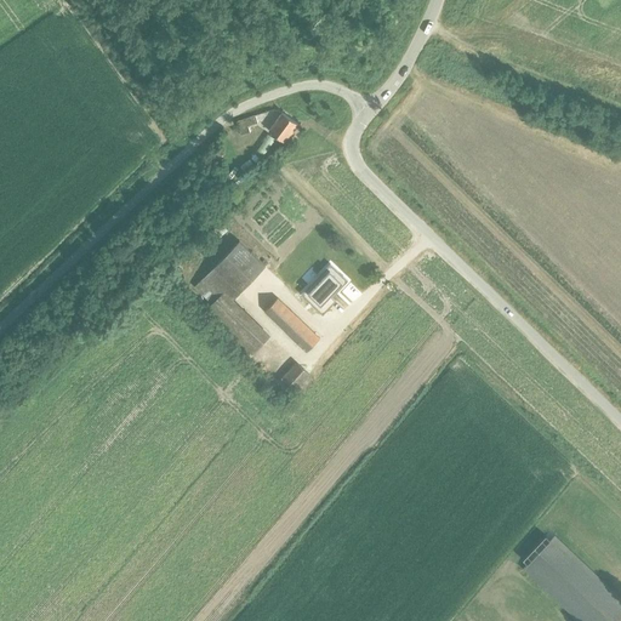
[(271,131),(286,143),(300,125),(284,113),(271,131)]
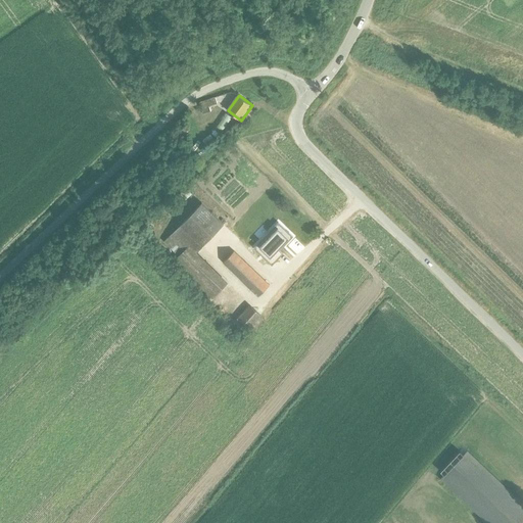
[(210,105),(219,103),(217,96),(200,102),(204,113),(212,110),(210,105)]
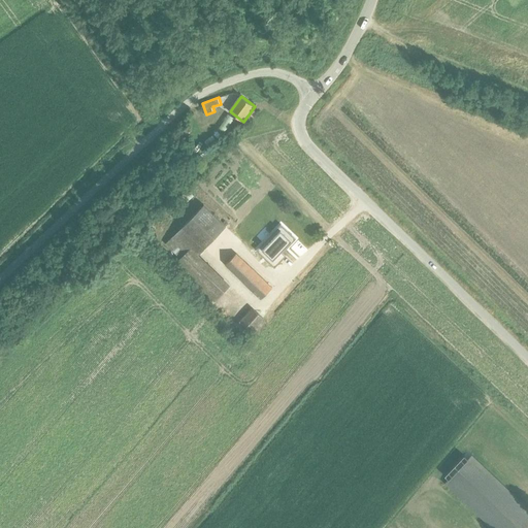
[(188,190),(176,202),(182,206),(194,195),(188,190)]
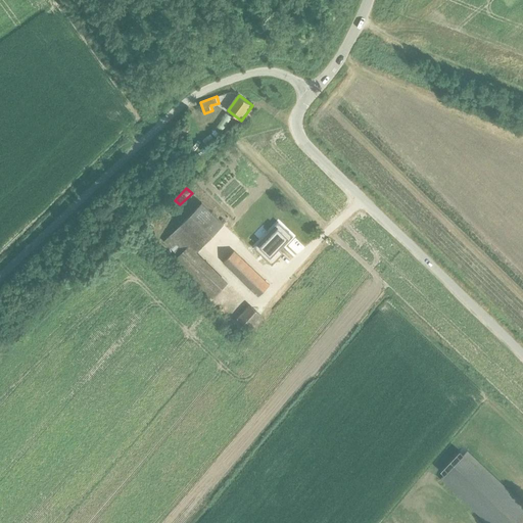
[(202,202),(163,241),(179,255),(174,260),(211,298),(228,282),(197,251),(224,224),(202,202)]
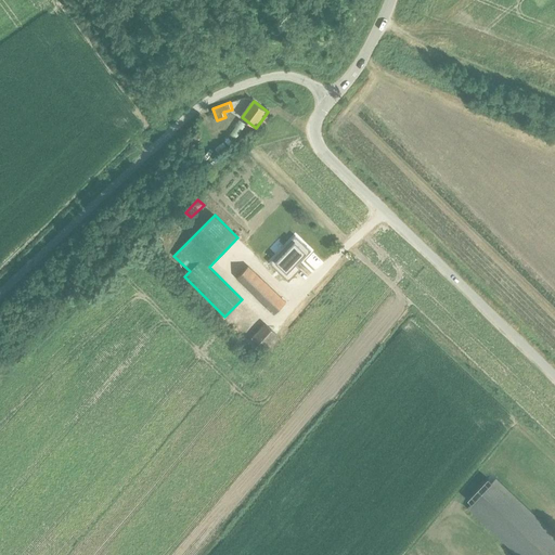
[(292,237),(263,267),(278,280),(292,266),(297,270),(310,256),(292,237)]
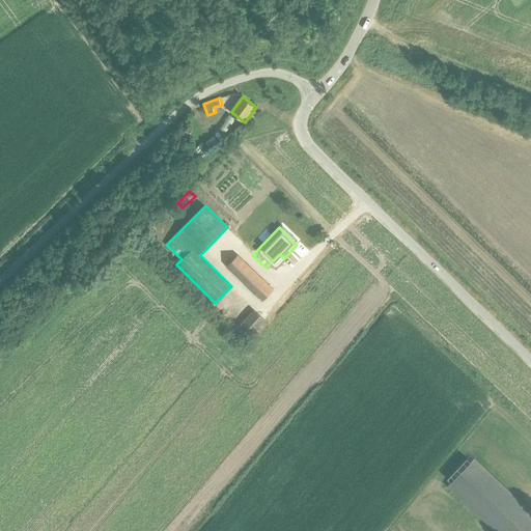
[(239,254),(226,266),(262,301),(274,288),(239,254)]
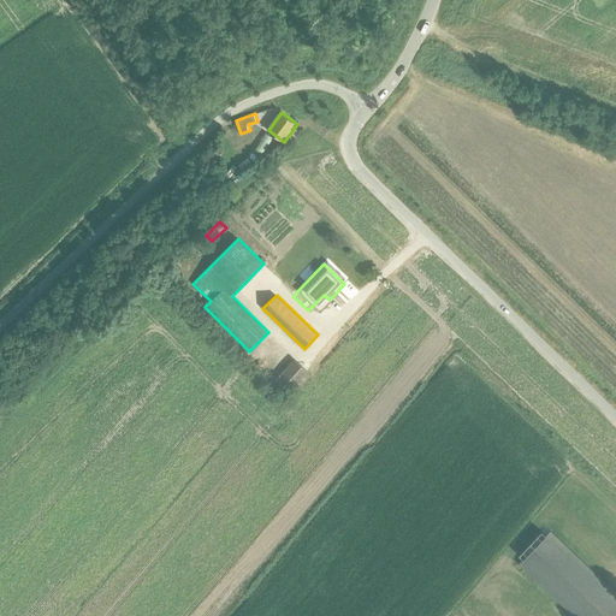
[(294,359),(276,378),(283,384),(278,388),(285,395),(290,390),(290,391),(308,371),(294,359)]
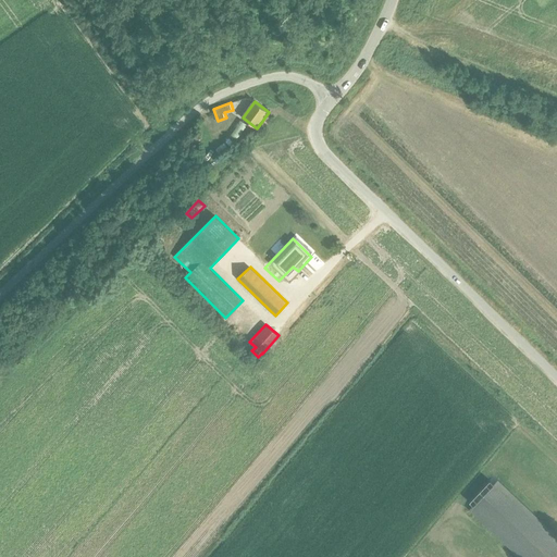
[(556,535),(499,481),(469,510),(518,556),(543,556),(556,543),(556,535)]
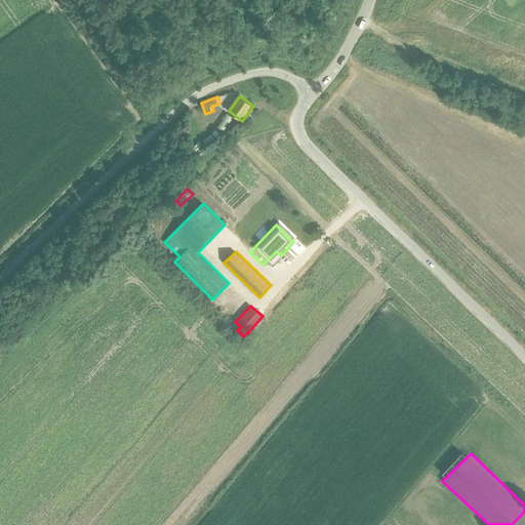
[(524,524),(524,512),(512,524),(524,524)]
